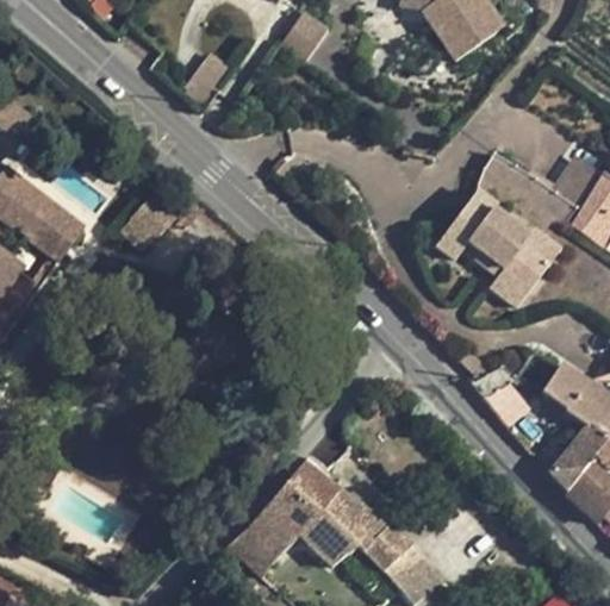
[(402,0),(400,7),(422,11),(435,1),(434,0),(402,0)]
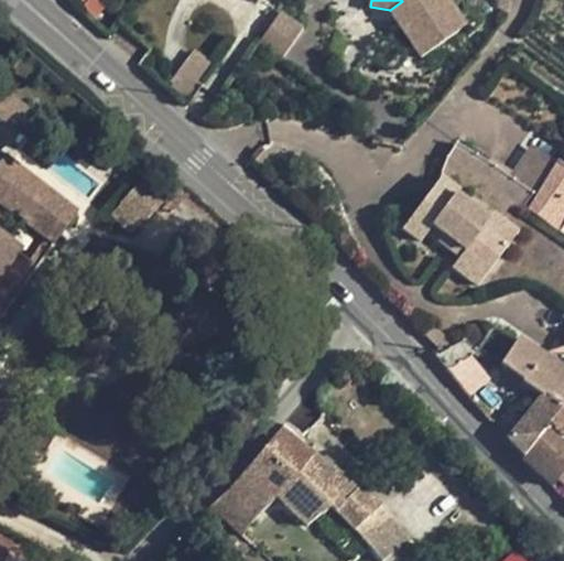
[(401,0),(402,1),(390,10),(421,55),(464,24),(446,0),(401,0)]
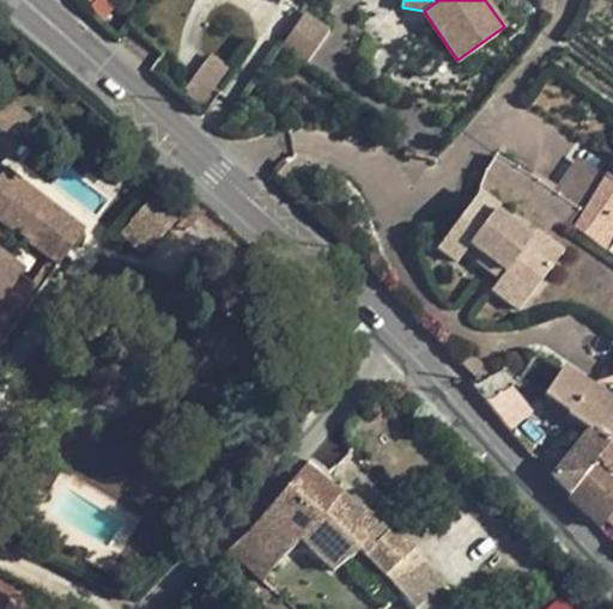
[(302,13),(280,44),(305,61),(328,30),(302,13)]
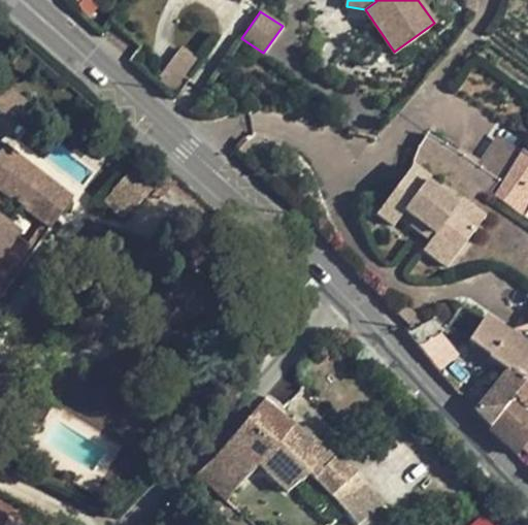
[(161,76),(173,86),(195,54),(183,45),(161,76)]
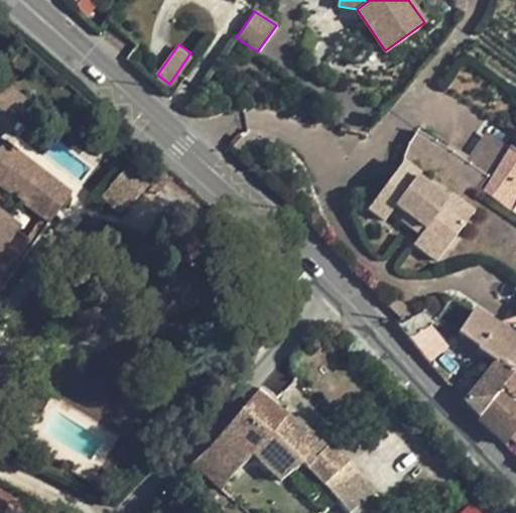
[(2,80),(0,83),(0,97),(16,110),(25,98),(2,80)]
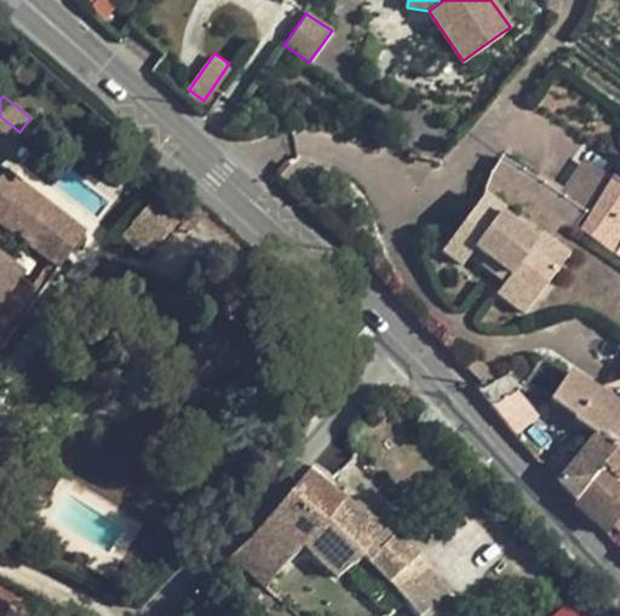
[(0,223),(10,230),(58,266),(84,232),(0,167),(0,160),(19,132),(0,116),(0,223)]
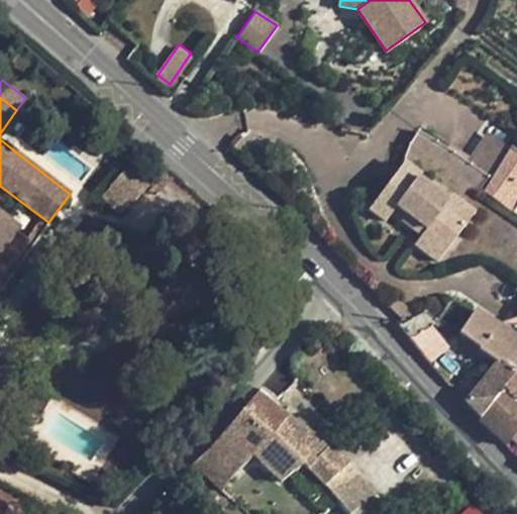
[(404,155),(403,162),(419,175),(417,178),(447,201),(451,196),(467,208),(488,175),(469,162),(417,129),(408,142),(404,155)]
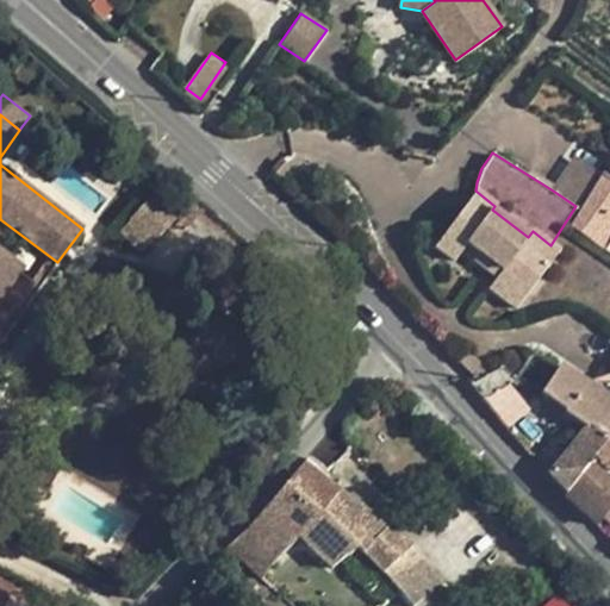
[(576,206),(596,176),(573,162),(553,191),(576,206)]
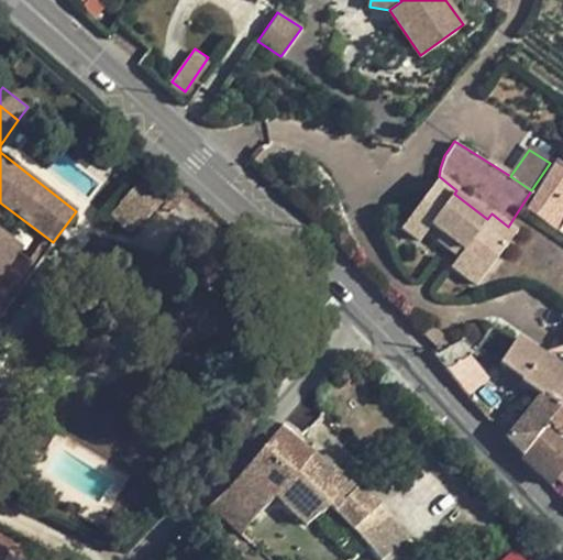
[(562,165),(556,160),(527,208),(559,230),(562,223),(562,165)]
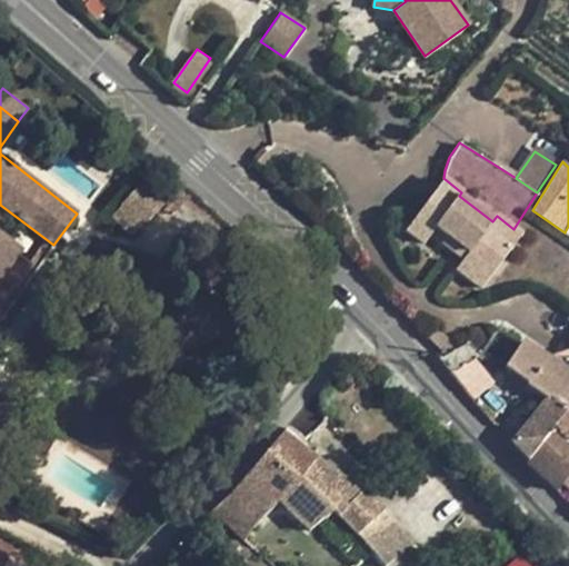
[(443,178),(407,228),(425,242),(437,227),(447,235),(469,250),(463,257),(457,267),(481,286),(511,247),(487,229),(492,221),(459,196),(461,192),(443,178)]
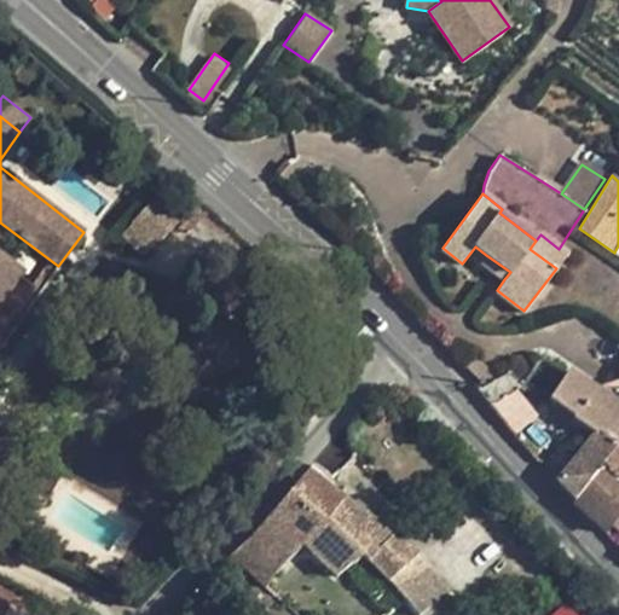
[(0,302),(4,297),(25,313),(41,290),(0,259),(0,243),(10,230),(0,222),(0,302)]
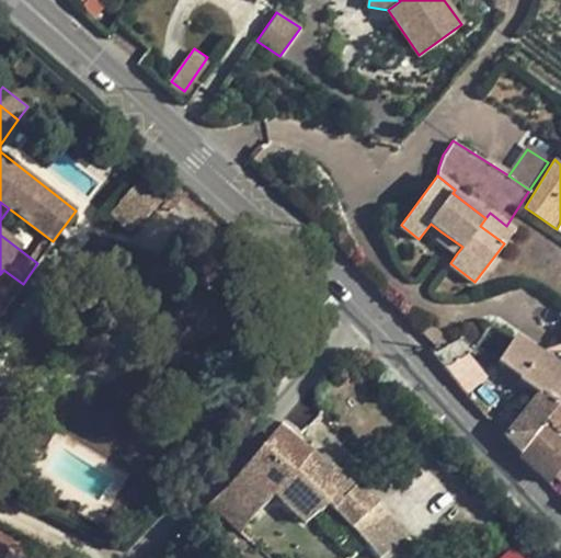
[(485,218),(480,226),(504,243),(514,230),(506,226),(490,213),(485,218)]
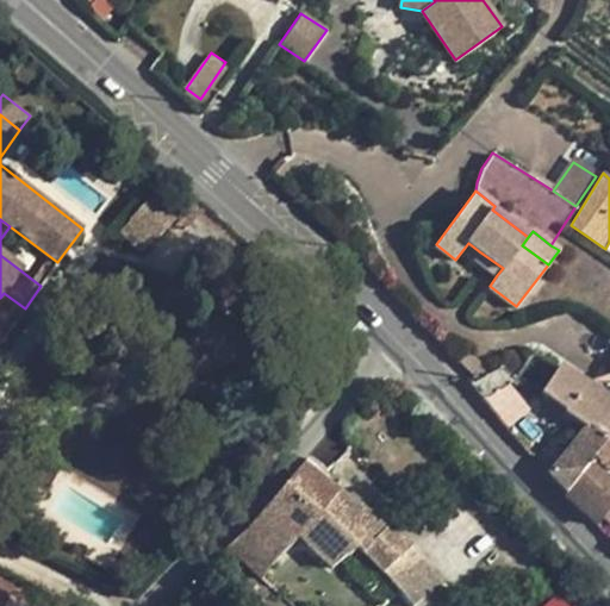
[(497,275),(503,268),(479,251),(474,258),(497,275)]
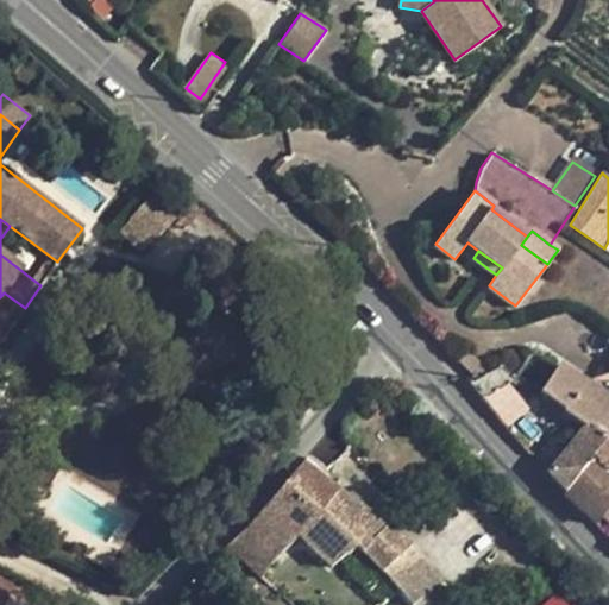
[(4,292),(0,297),(0,341),(0,342),(25,308),(4,292)]
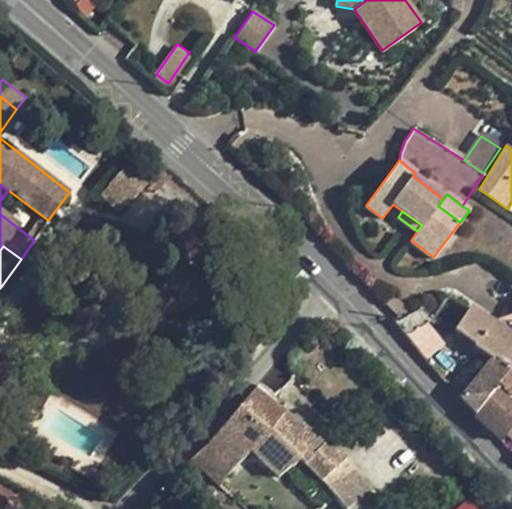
[(394,293),(385,301),(401,317),(412,311),(394,293)]
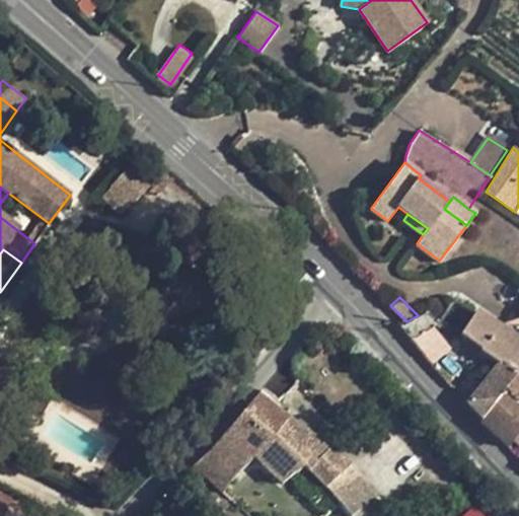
[(406,321),(399,325),(411,339),(440,321),(426,310),(418,315),(406,321)]
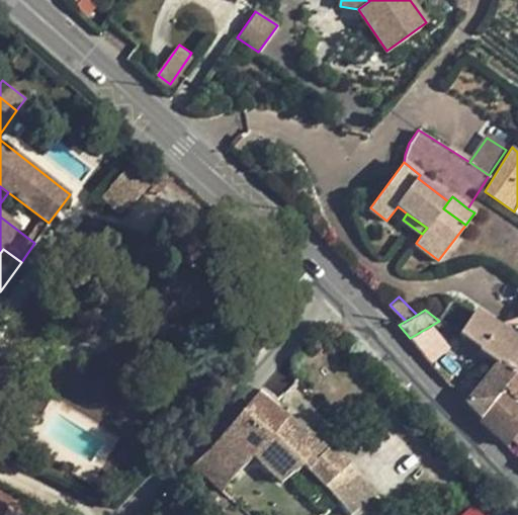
[(517,337),(498,324),(476,310),(458,334),(479,348),(478,350),(497,362),(498,360),(516,372),(517,369),(517,337)]
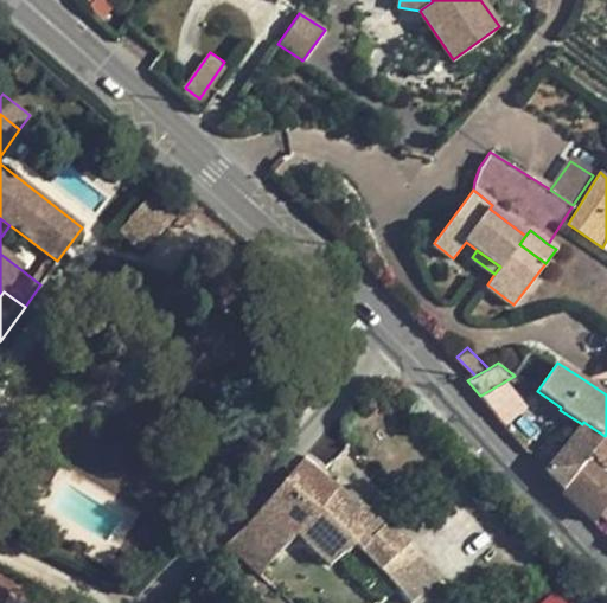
[(606,370),(583,379),(606,395),(606,370)]
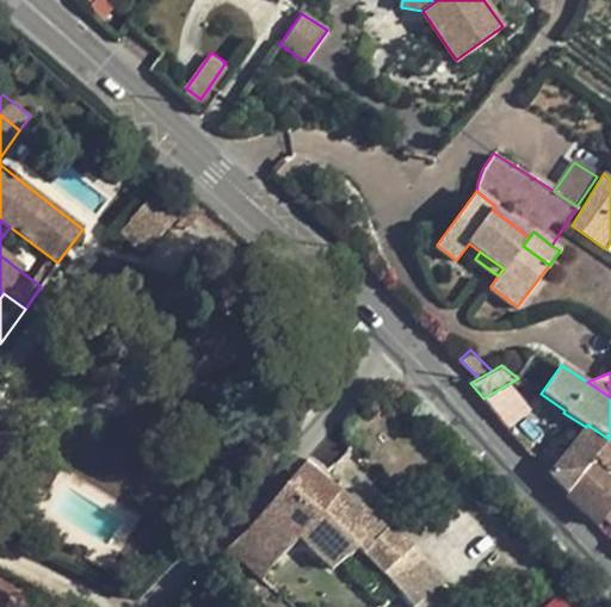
[(586,427),(548,472),(567,491),(609,439),(587,425),(586,427)]
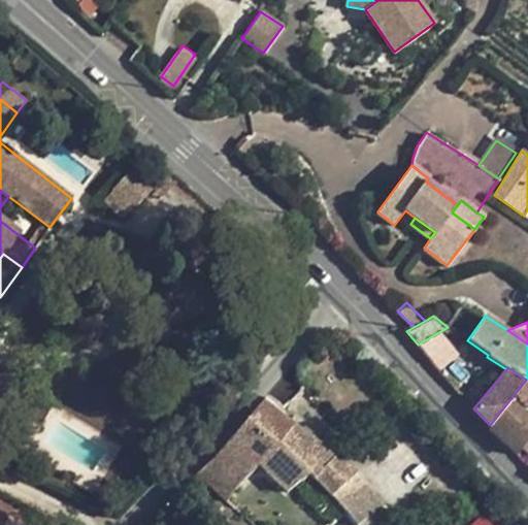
[(527,376),(526,380),(490,425),(488,428),(517,453),(521,447),(527,437),(527,376)]
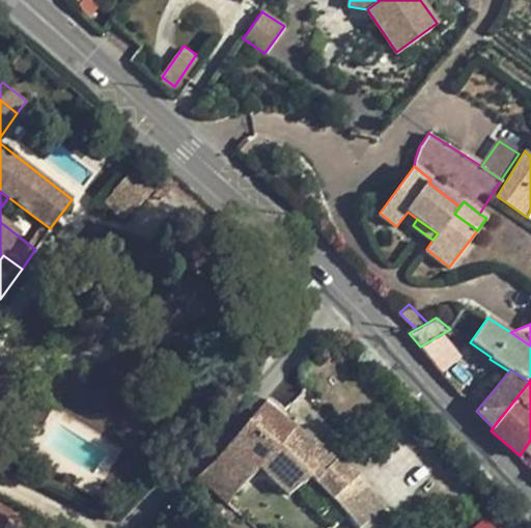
[(211,463),(197,474),(228,502),(260,466),(289,494),(302,481),(303,482),(310,476),(315,480),(333,497),(360,527),(375,511),(384,504),(359,475),(337,457),(296,425),(262,401),(211,463)]
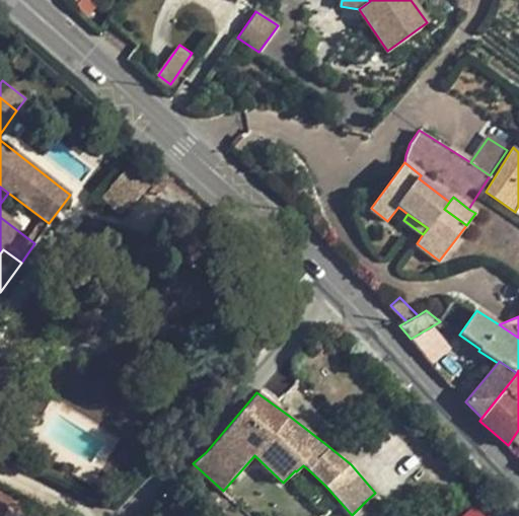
[(0,493),(0,515),(3,515),(11,498),(0,493)]
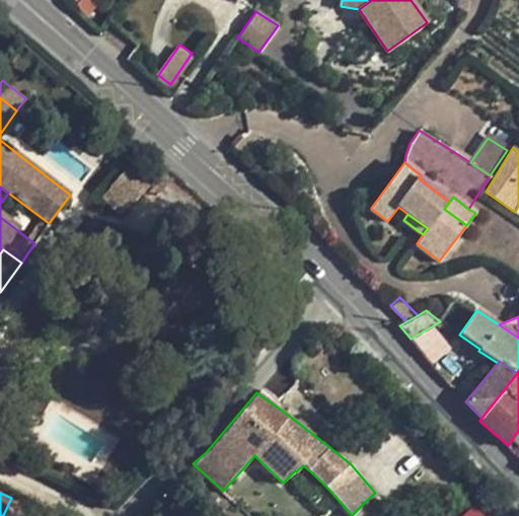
[(367,500),(352,515),(368,515),(376,509),(367,500)]
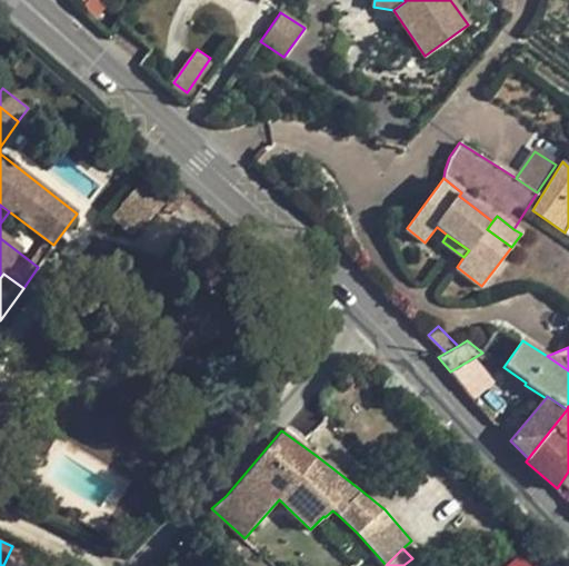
[(530,565),(532,564),(516,550),(503,565),(530,565)]
